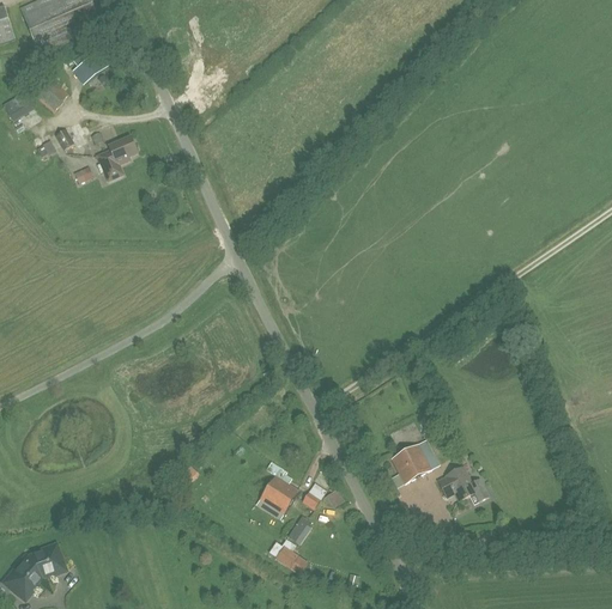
[(37,0),(19,8),(38,54),(101,26),(89,0),(37,0)]
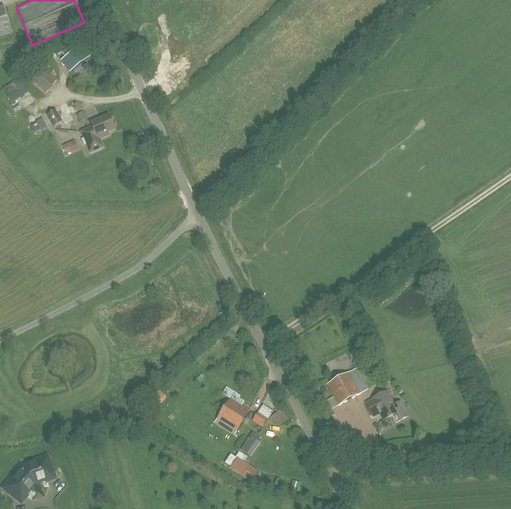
[(0,36),(14,30),(3,3),(0,4),(0,36)]
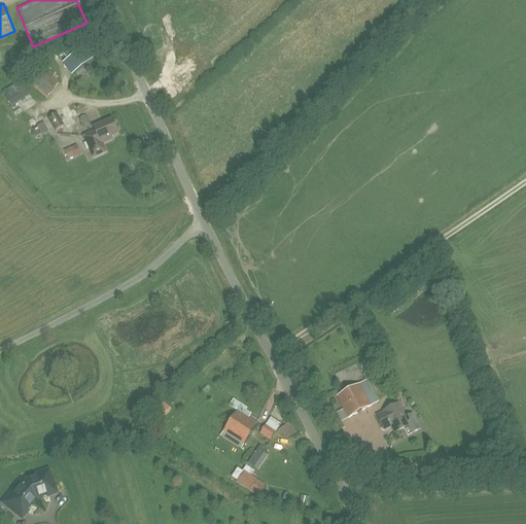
[(83,63),(78,51),(64,59),(69,70),(83,63)]
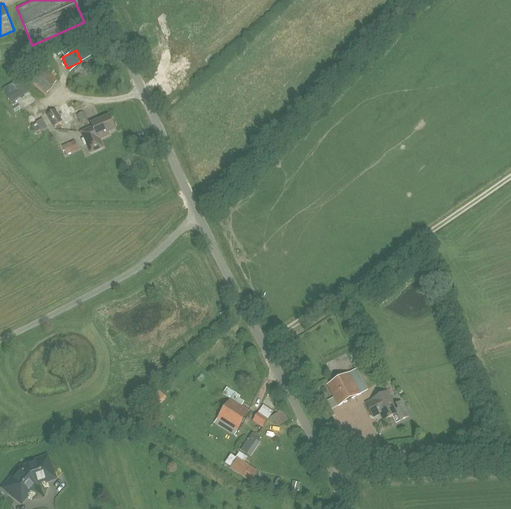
[(30,81),(44,93),(58,75),(45,64),(41,68),(30,81)]
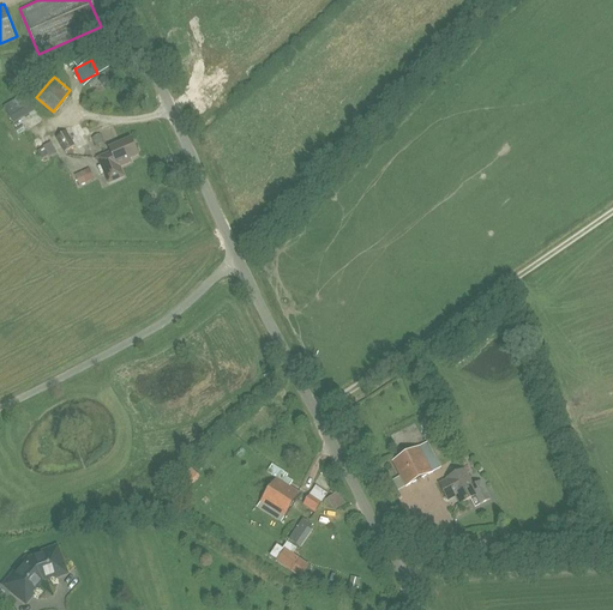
[(12,122),(32,109),(23,92),(2,104),(12,122)]
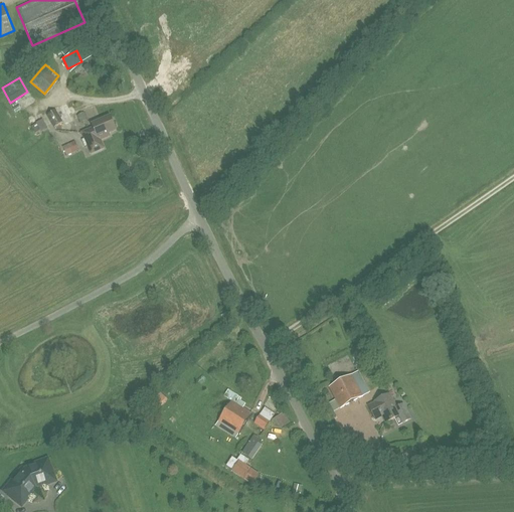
[(46,114),(53,126),(61,121),(55,110),(46,114)]
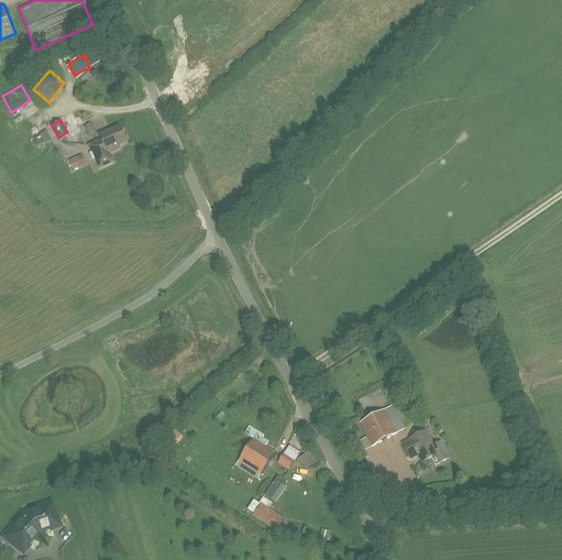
[(99,135),(101,139),(89,144),(99,166),(112,161),(108,152),(119,147),(118,144),(125,141),(119,125),(99,135)]
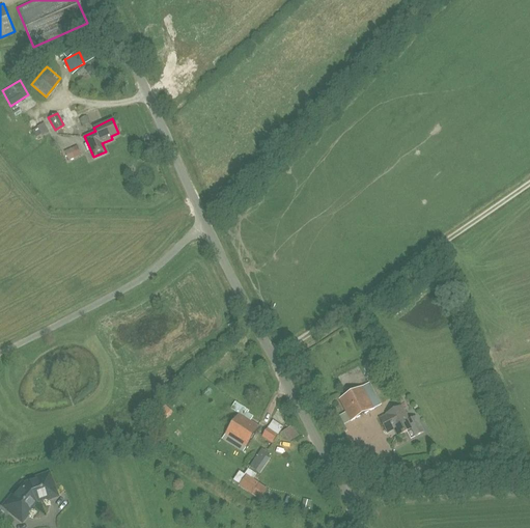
[(47,119),(33,126),(37,135),(51,129),(47,119)]
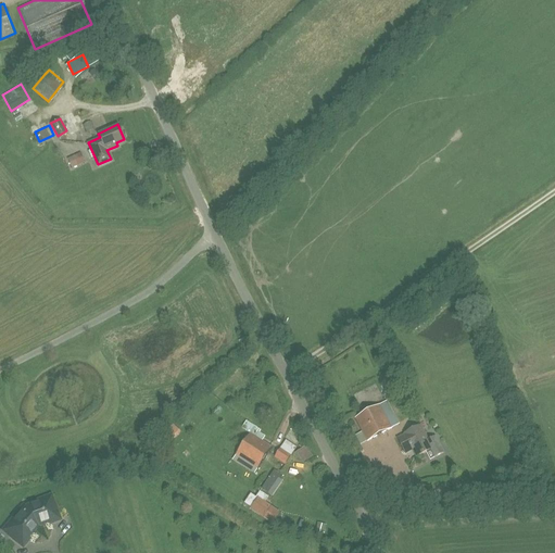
[(66,156),(71,165),(75,164),(82,161),(77,152),(66,156)]
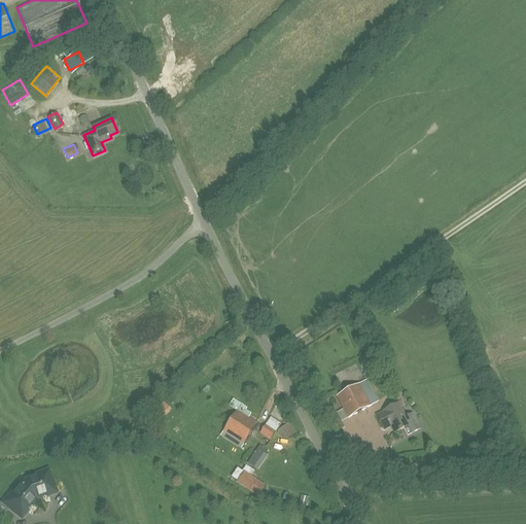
[(371,404),(358,382),(336,394),(342,407),(336,411),(341,420),(371,404)]
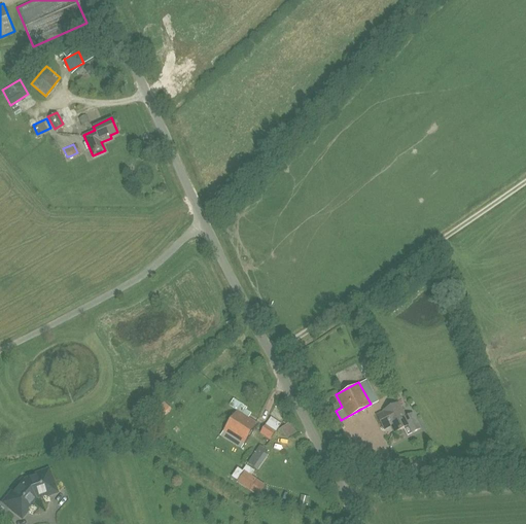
[(154,409),(160,415),(169,406),(163,399),(154,409)]
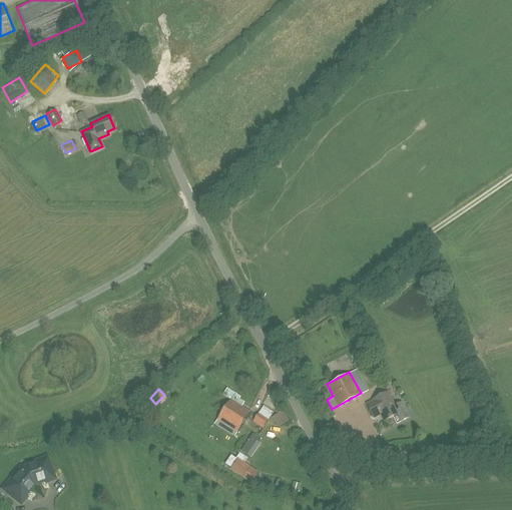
[(376,398),(375,398),(366,403),(373,416),(383,411),(387,418),(392,415),(396,423),(401,420),(399,418),(407,413),(400,401),(394,404),(387,390),(375,396),(376,398)]
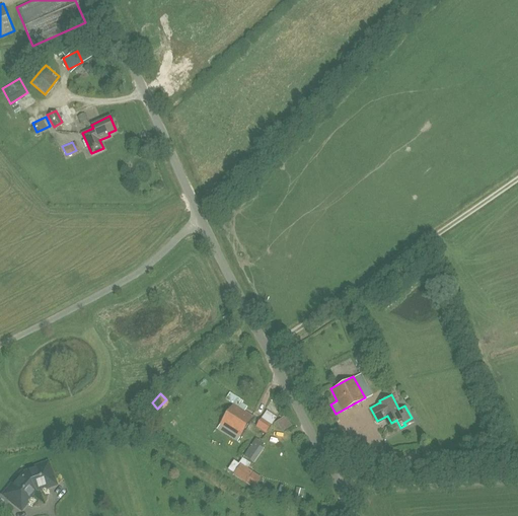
[(252,417),(243,411),(232,402),(219,423),(239,436),(252,417)]
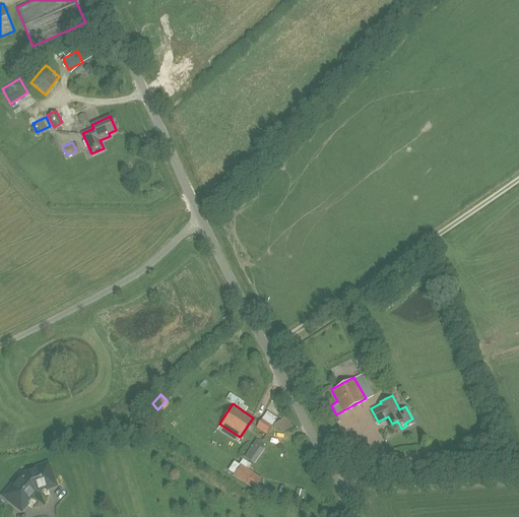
[(265,432),(276,415),(266,409),(255,426),(265,432)]
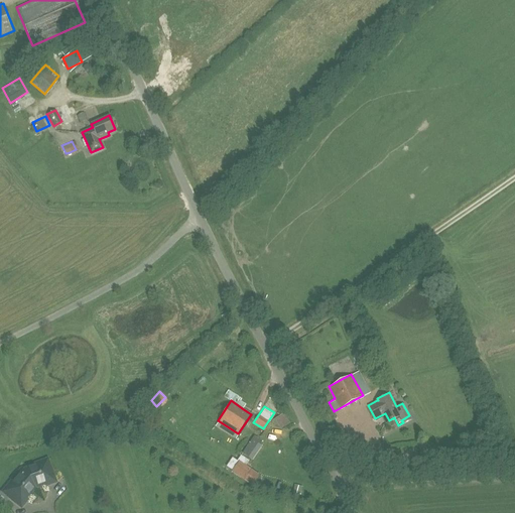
[(247,458),(259,439),(250,433),(238,452),(247,458)]
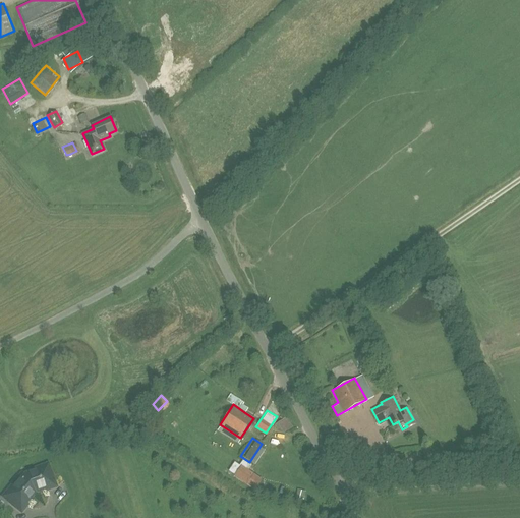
[(13,481),(2,495),(21,511),(29,503),(26,501),(35,492),(45,487),(45,490),(55,485),(47,462),(33,467),(21,471),(20,469),(11,479),(13,481)]
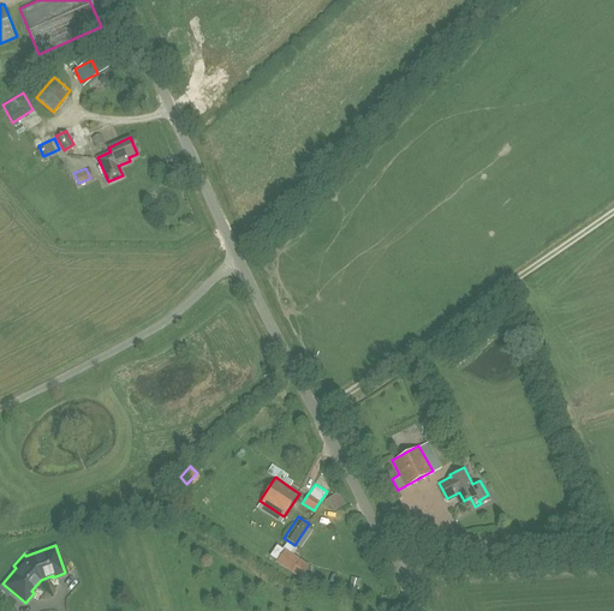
[(275,558),(291,569),(298,558),(286,549),(284,547),(275,558)]
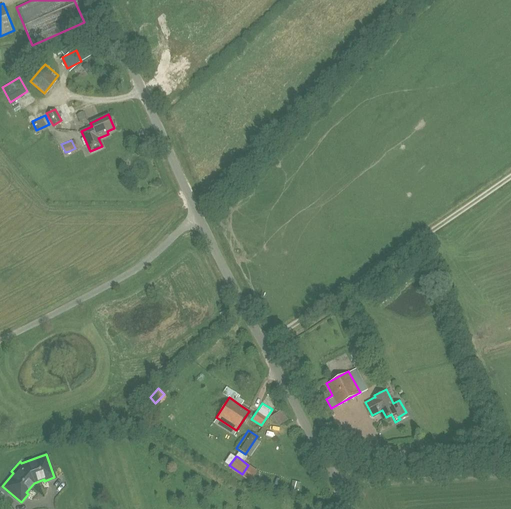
[(297,489),(299,483),(291,480),(289,487),(297,489)]
